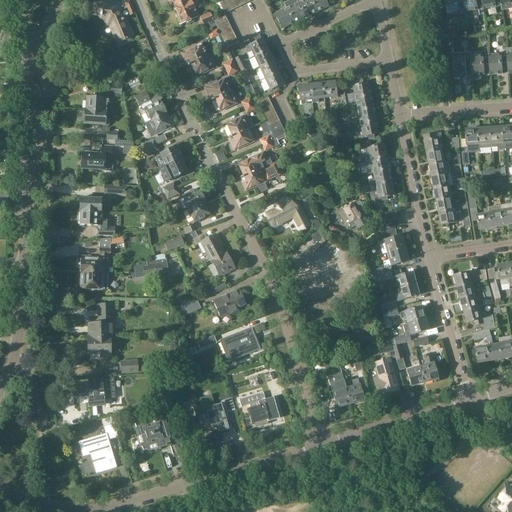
[(127,9),(130,16),(135,14),(129,1),(125,0),(124,6),(118,9),(117,9),(117,5),(94,2),(92,15),(99,17),(100,19),(103,20),(106,27),(109,26),(118,48),(134,40),(124,18),(122,19),(119,12),(127,9)]
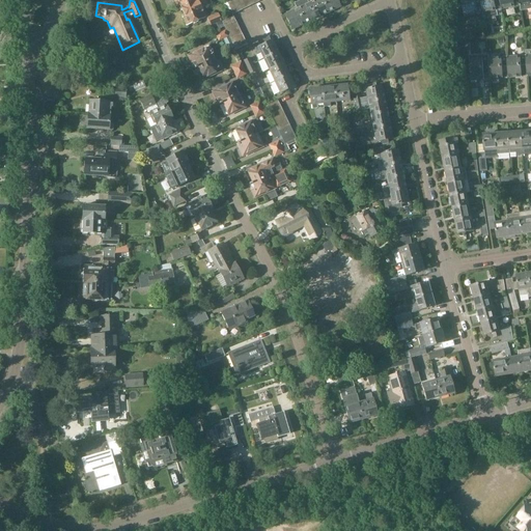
[(197,0),(180,7),(184,15),(182,16),(187,27),(192,24),(194,24),(197,23),(198,21),(205,18),(200,5),(207,2),(205,0),(197,0)]
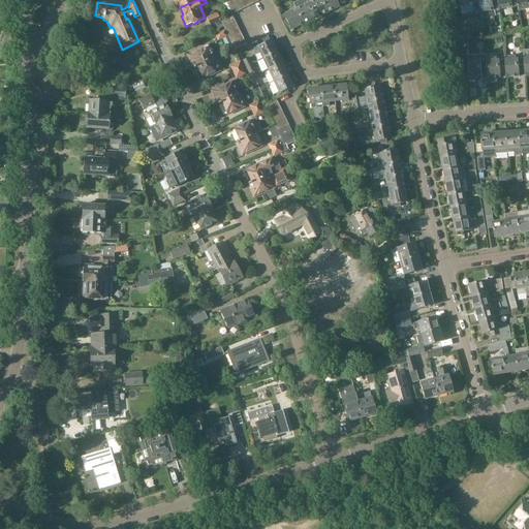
[(225,3),(230,14),(238,11),(232,0),(225,3)]
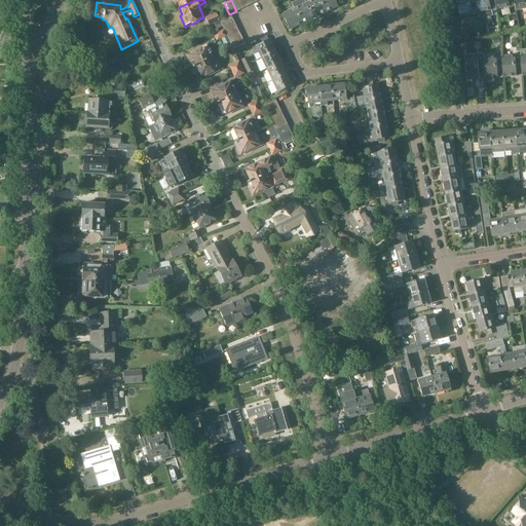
[(236,0),(231,0),(236,11),(241,9),(236,0)]
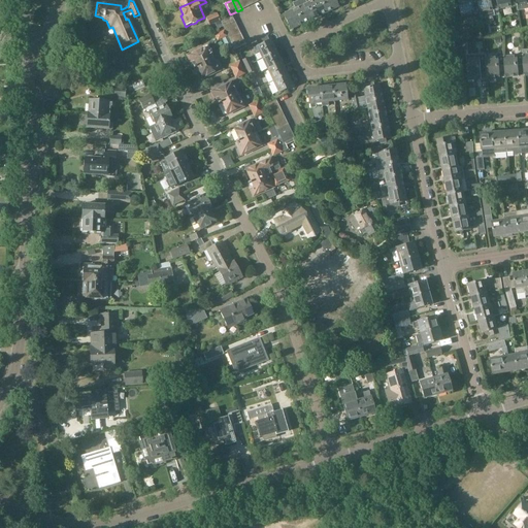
[(244,0),(237,0),(242,9),(248,6),(244,0)]
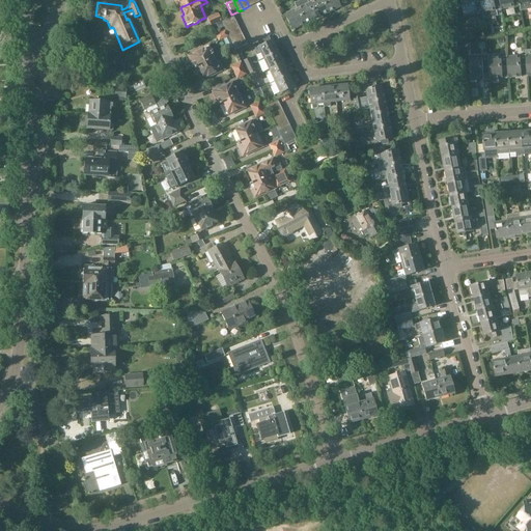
[(328,14),(320,0),(306,0),(309,4),(308,5),(315,20),(328,14)]
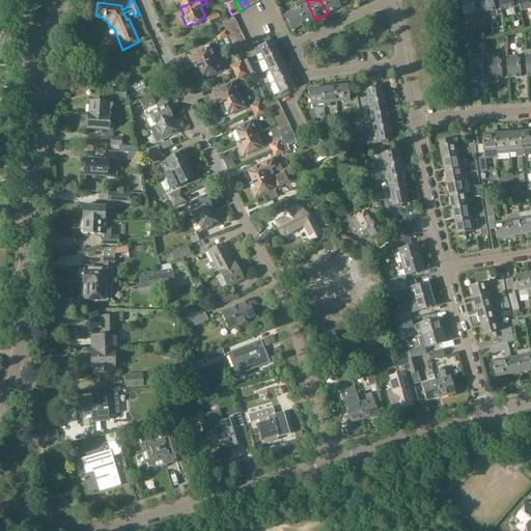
[(320,0),(328,14),(339,7),(335,0),(320,0)]
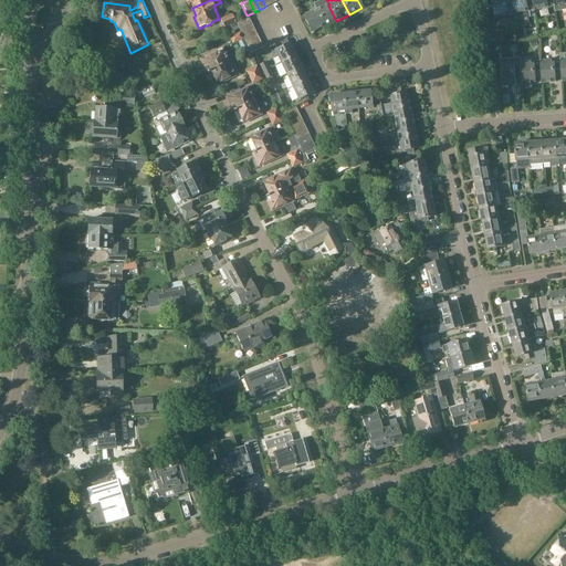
[(491,0),(495,19),(515,14),(511,0),(491,0)]
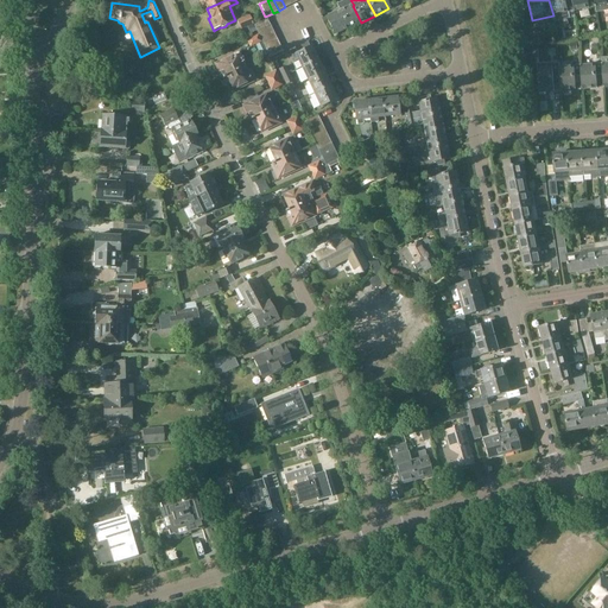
[(549,0),(553,16),(555,23),(570,19),(575,18),(574,12),(575,12),(572,0),(549,0)]
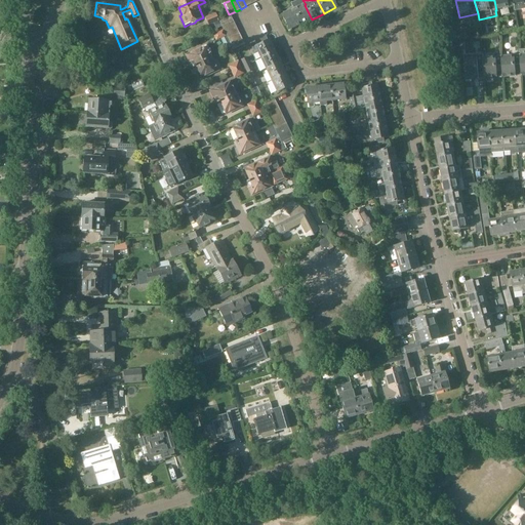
[(494,0),(496,10),(510,7),(515,6),(513,0),(494,0)]
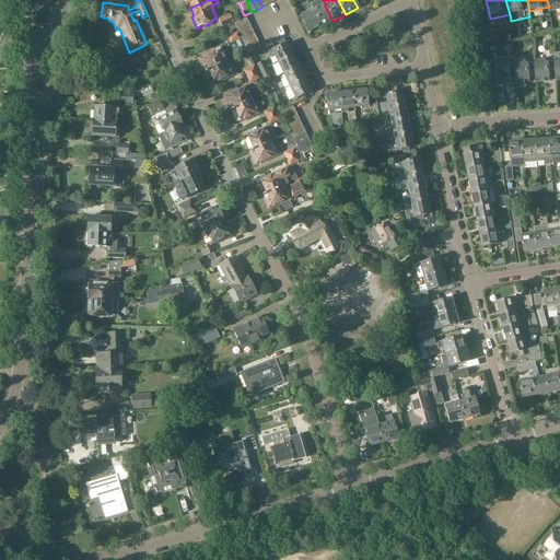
[(321,26),(333,21),(325,6),(319,8),(316,1),(310,4),(313,11),(321,26)]
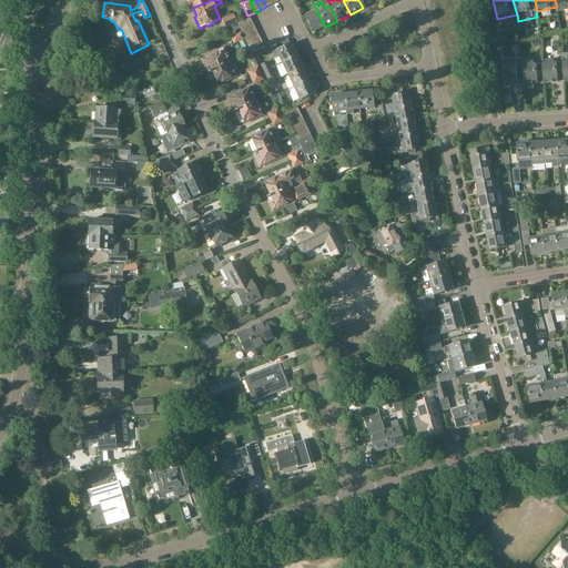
[(312,33),(325,27),(317,11),(304,18),(312,33)]
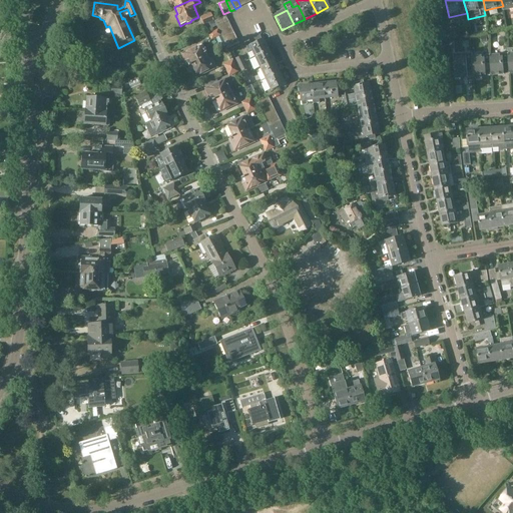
[(202,25),(213,21),(210,13),(199,18),(202,25)]
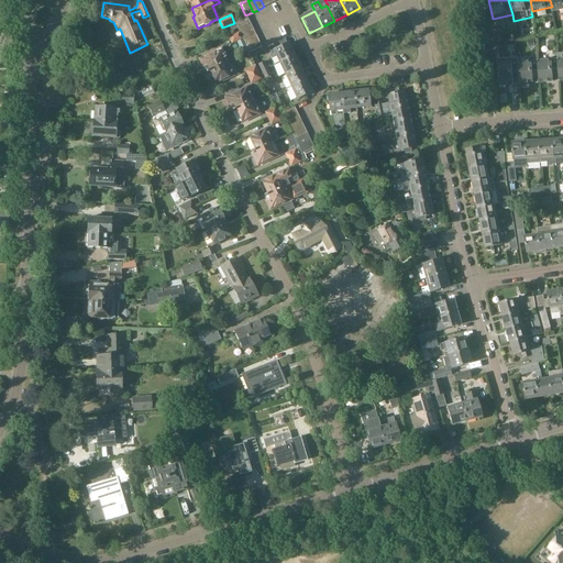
[(235,24),(238,30),(250,24),(246,15),(245,17),(246,19),(235,24)]
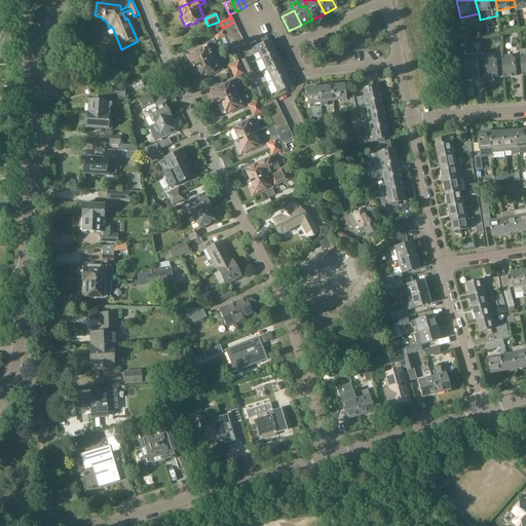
[(222,28),(225,33),(236,28),(233,23),(222,28)]
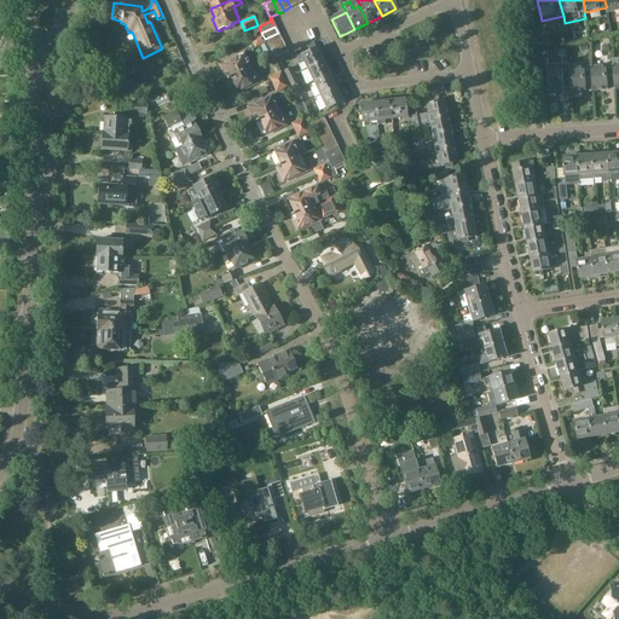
[(265,39),(268,45),(282,39),(278,33),(265,39)]
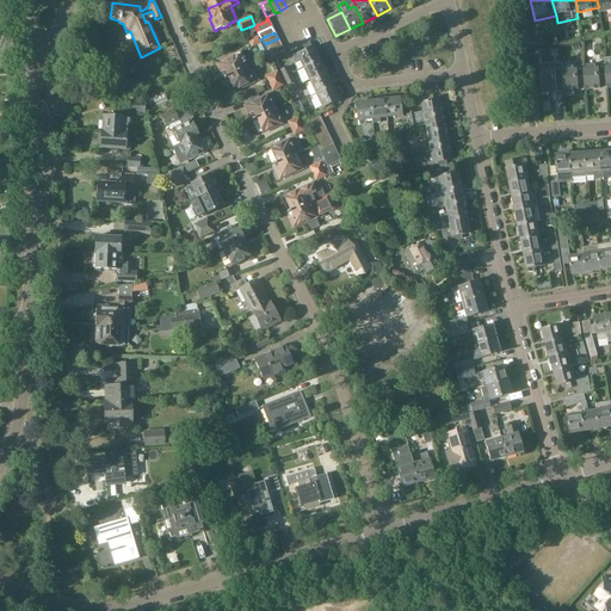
[(252,48),(263,43),(259,35),(247,41),(252,48)]
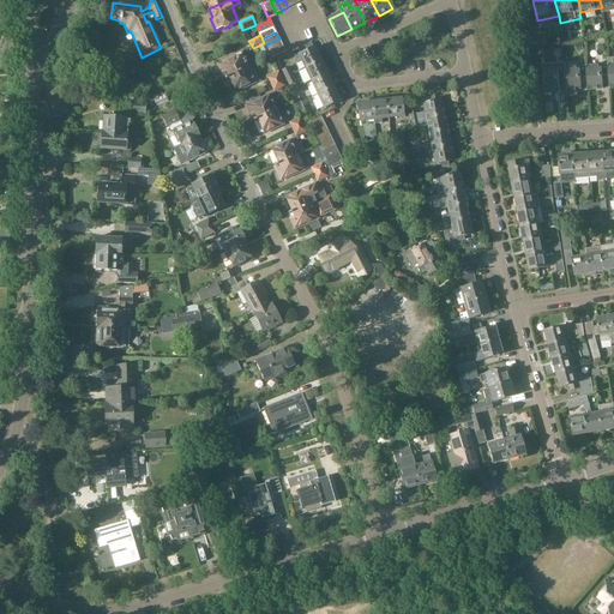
[(266,44),(269,52),(282,46),(280,38),(266,44)]
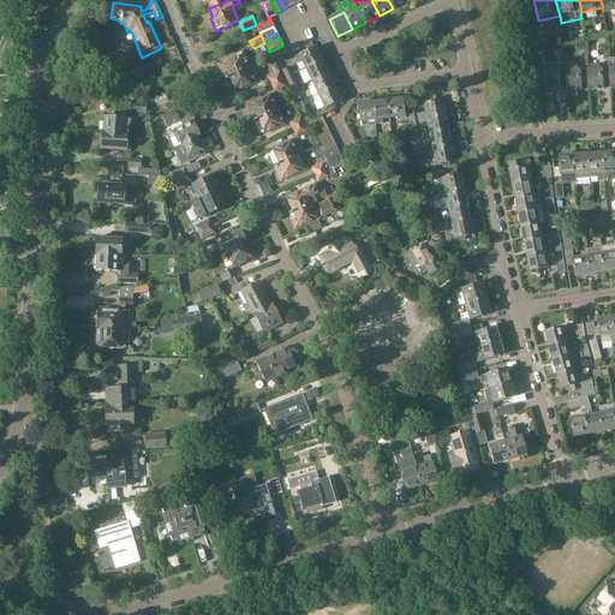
[(282,46),(269,52),(273,59),(286,53),(282,46)]
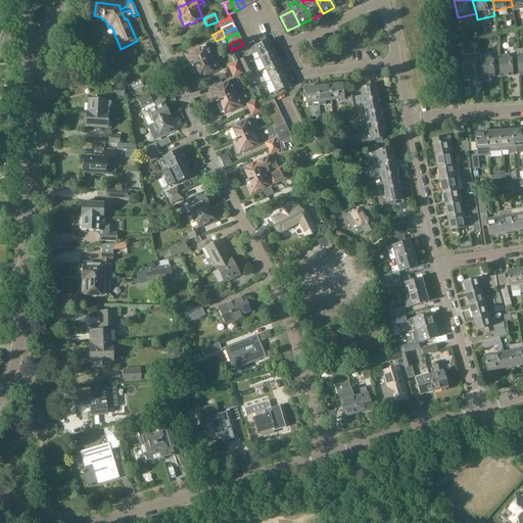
[(257,40),(248,44),(252,53),(255,51),(259,58),(273,52),(268,40),(259,44),(257,40)]
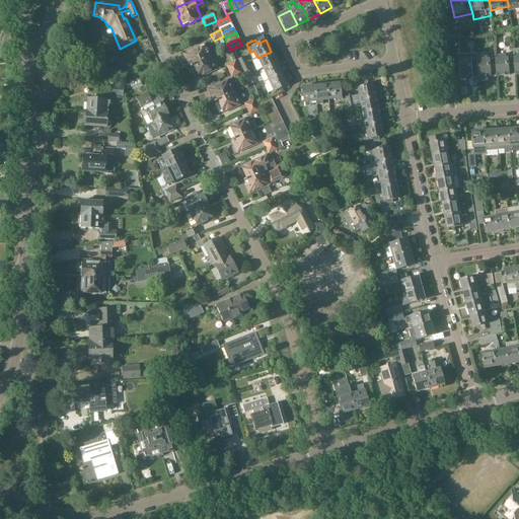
[(451,52),(460,51),(458,43),(450,44),(451,52)]
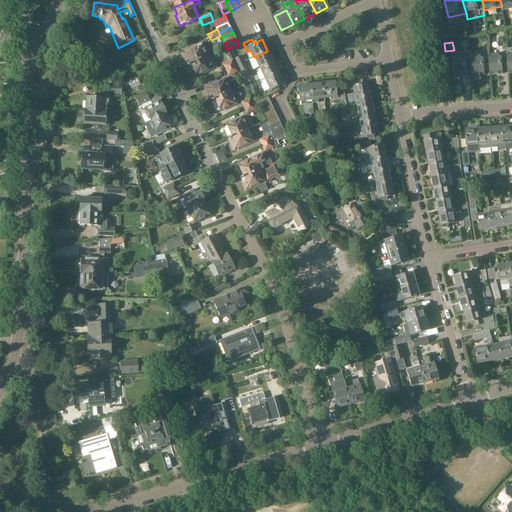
[(188,67),(191,65),(190,65),(206,57),(200,46),(182,55),(188,67)]
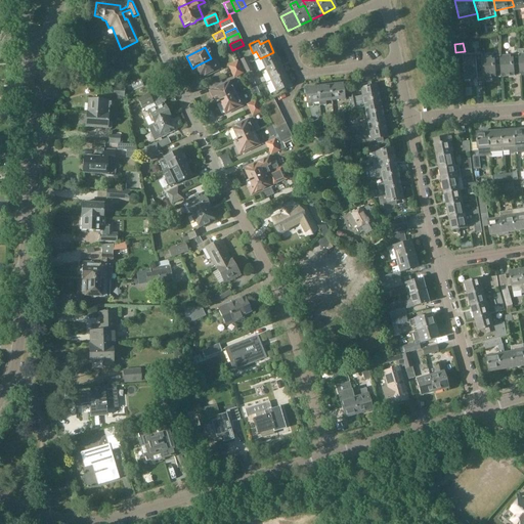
[(278,63),(273,52),(260,58),(265,70),(278,63)]
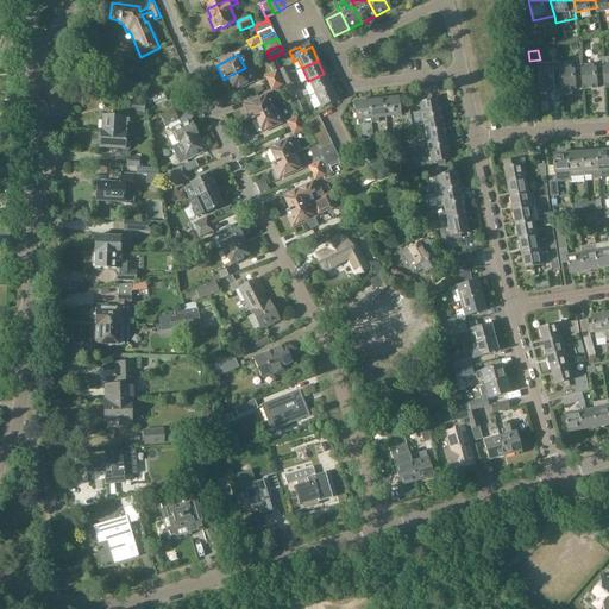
[(540,92),(563,90),(562,67),(560,67),(560,63),(538,64),(540,92)]
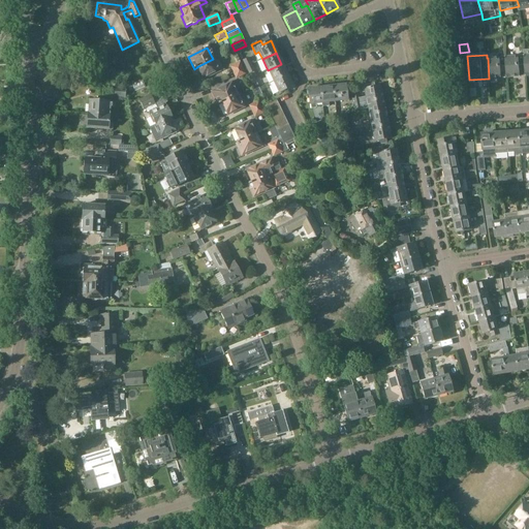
[(524,56),(507,57),(508,78),(526,76),(524,56)]
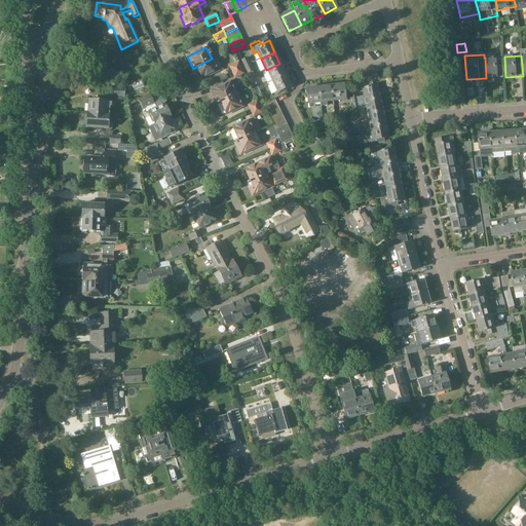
[(485,58),(486,78),(505,77),(504,57),(485,58)]
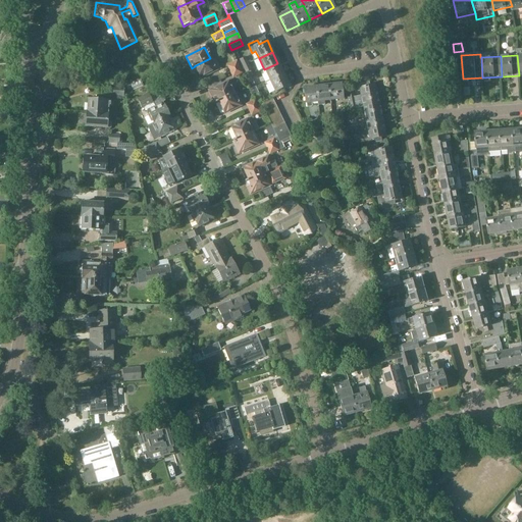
[(200,77),(215,70),(210,58),(194,66),(195,66),(200,77)]
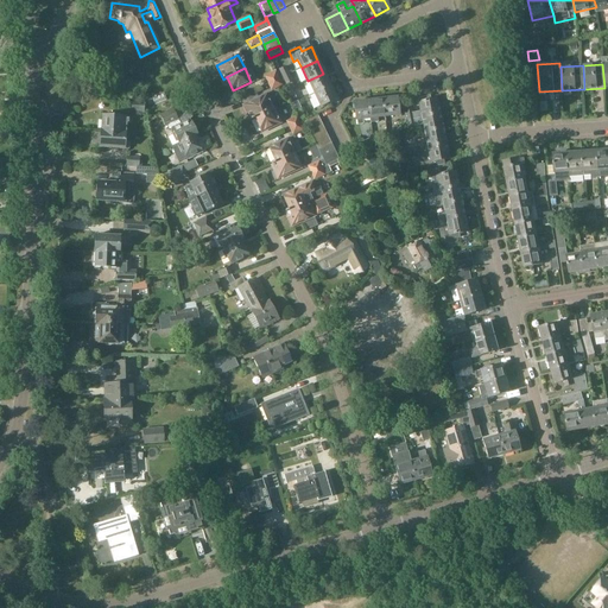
[(264,77),(267,84),(279,78),(276,71),(264,77)]
